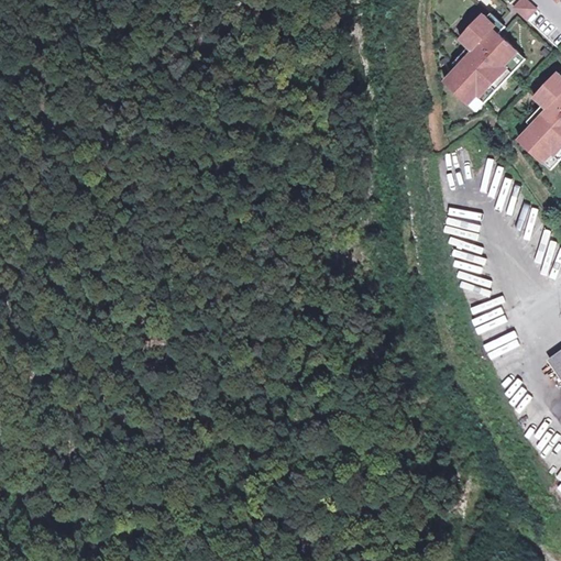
[(517,0),(512,7),(524,18),(534,8),(525,0),(517,0)]
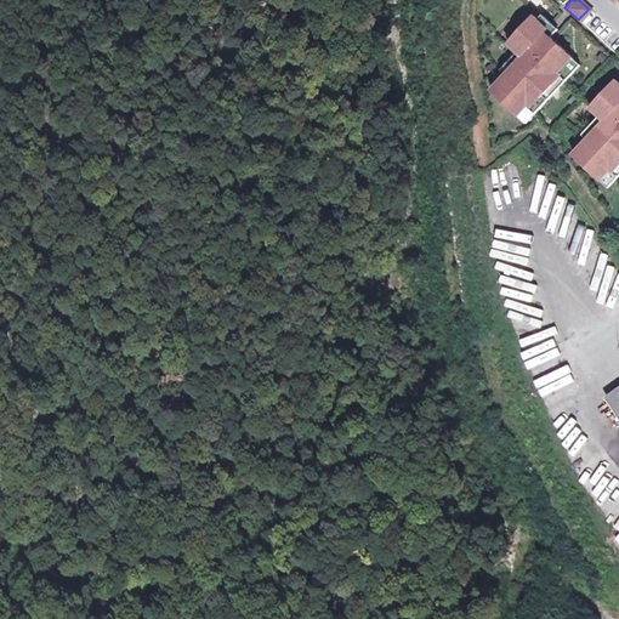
[(545,27),(531,15),(504,43),(518,56),(487,89),(515,115),(524,104),(528,107),(540,94),(558,75),(556,72),(569,57),(541,30),(545,27)]
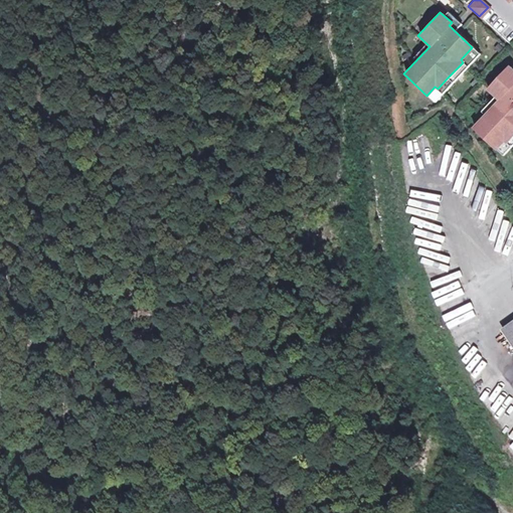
[(472,47),(461,59),(463,62),(467,65),(479,53),(472,47)]
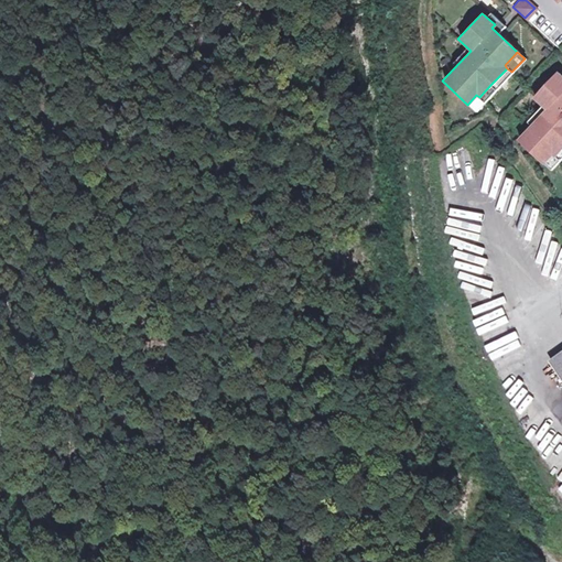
[(507,68),(490,85),(495,89),(511,72),(507,68)]
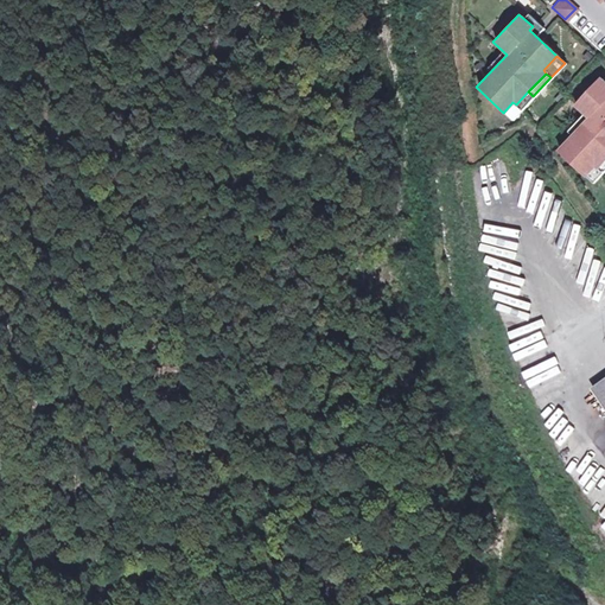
[(604,82),(599,77),(574,104),(587,118),(556,150),(585,176),(593,166),(597,169),(604,158),(604,82)]
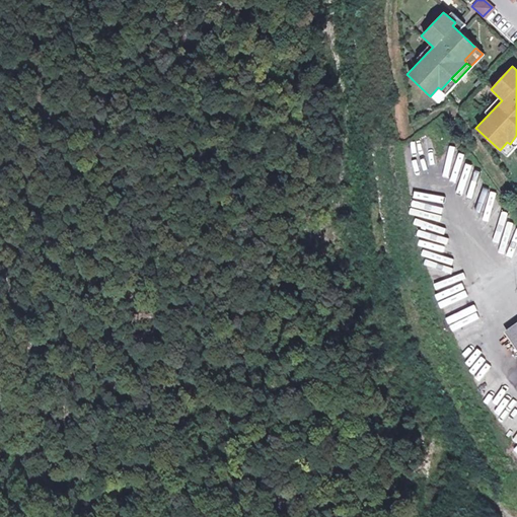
[(438,87),(430,96),(437,102),(455,82),(451,78),(441,89),(438,87)]
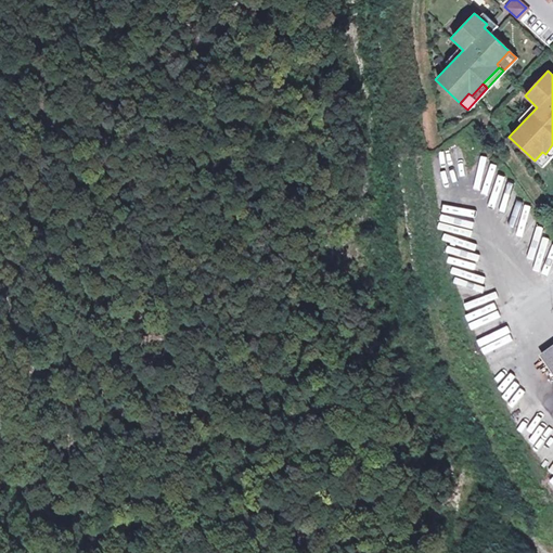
[(542,152),(535,161),(541,167),(552,153),(552,144),(545,154),(542,152)]
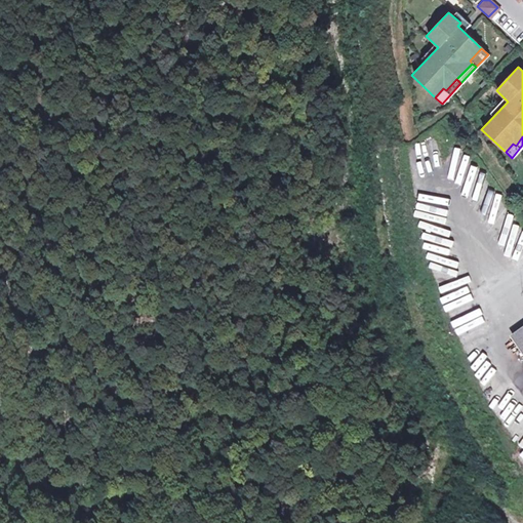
[(522,328),(511,337),(522,354),(522,328)]
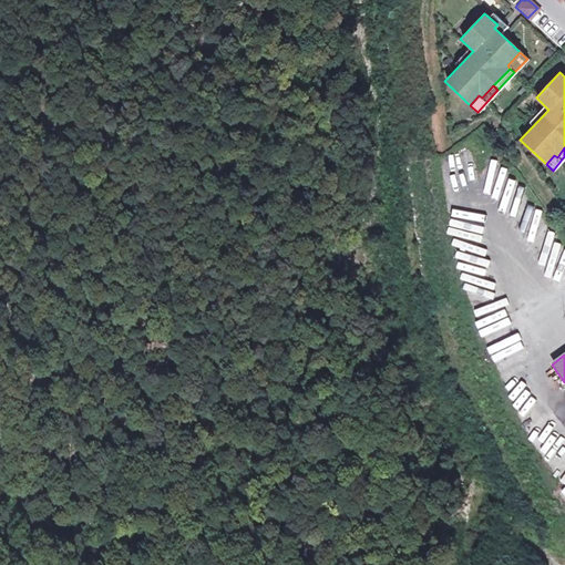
All buildings are outlined.
